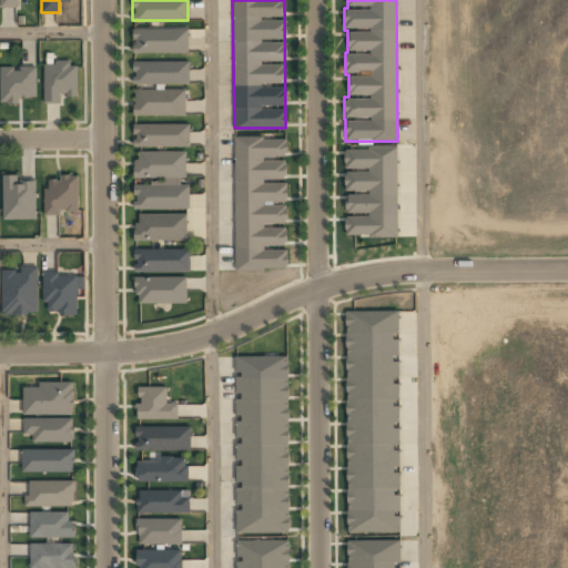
[(188,29),(132,29),(132,51),(188,51),(188,29)]
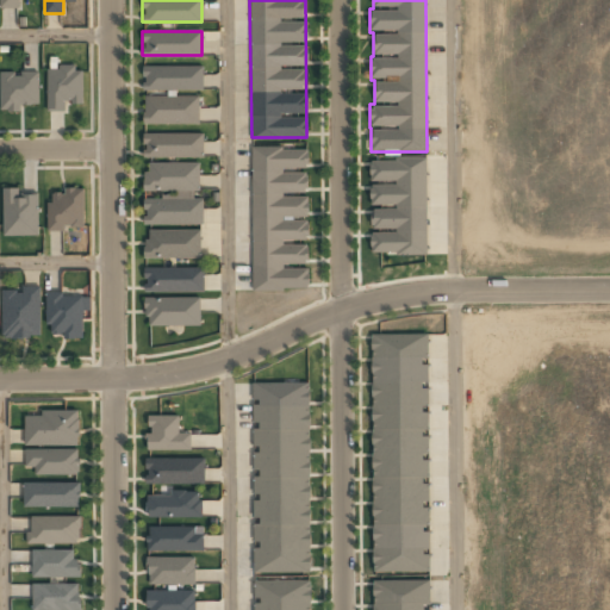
[(64,101),(81,101),(81,66),(47,66),(47,111),(64,111),(64,101)]
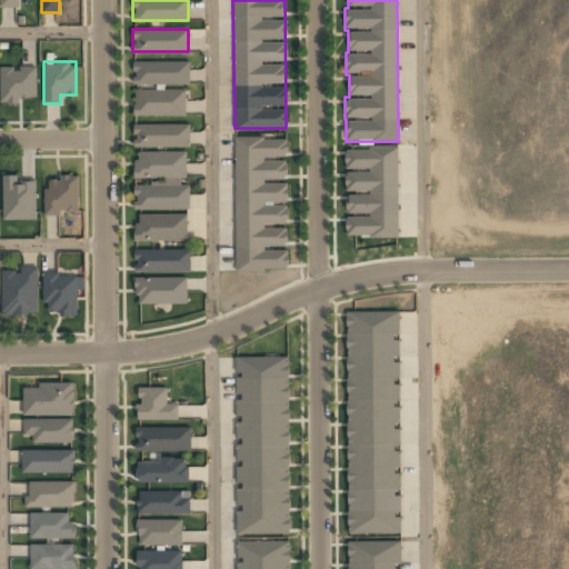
[(133,62),(133,82),(188,82),(188,62),(133,62)]
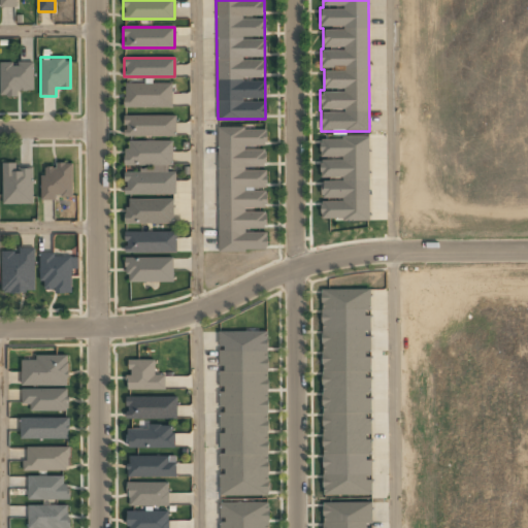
[(0,61),(0,93),(32,93),(32,61),(0,61)]
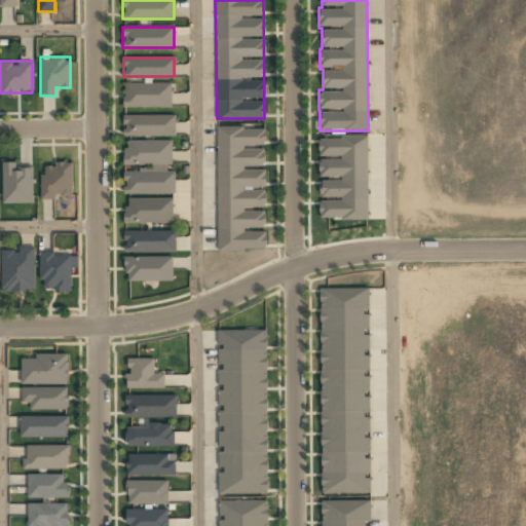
[(176,115),(124,114),(124,136),(175,136),(176,115)]
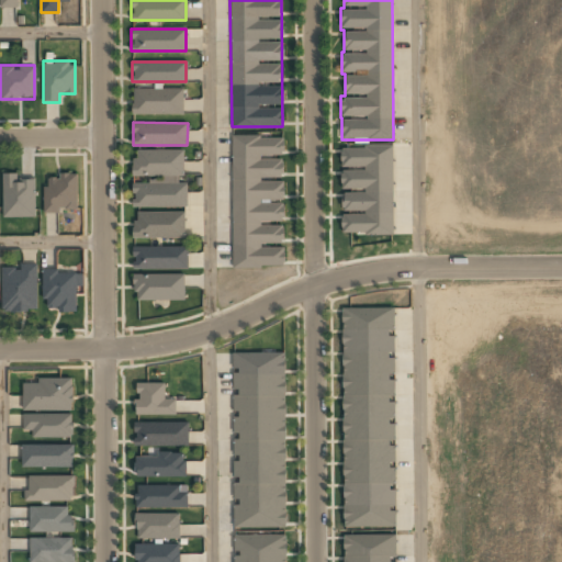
[(234,267),(284,266),(284,245),(283,245),(283,223),(284,223),(283,202),(261,203),(261,200),(284,199),(283,179),(283,158),(261,159),(261,155),(283,155),(283,135),(231,136),(234,267)]
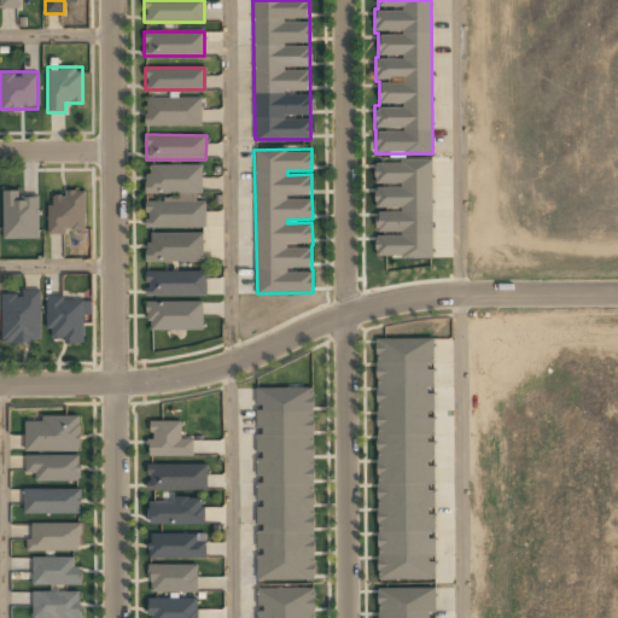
[(433,257),(431,159),(401,159),(401,162),(374,163),(375,186),(374,186),(375,210),(377,210),(378,234),(375,234),(375,258),(433,257)]
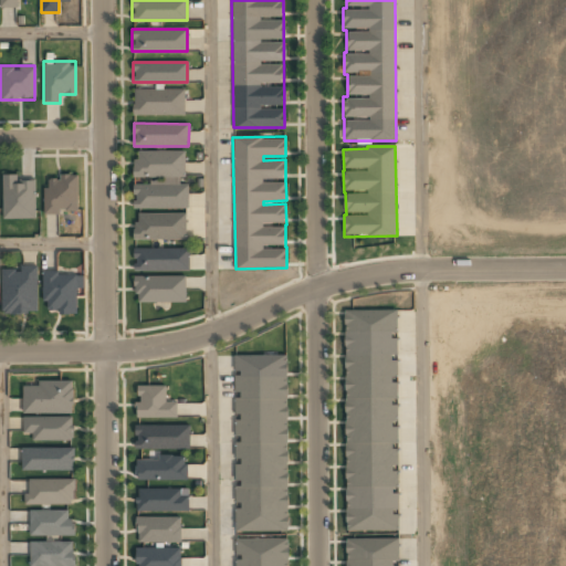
[(188,209),(188,184),(184,184),(185,152),(138,150),(138,160),(134,160),(133,178),(150,178),(150,184),(134,184),(134,208),(188,209)]
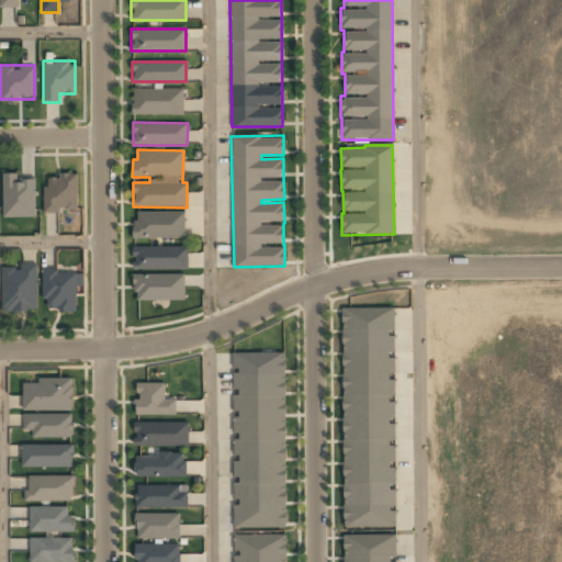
[(3,217),(35,216),(34,179),(18,179),(18,172),(2,173),(3,217)]
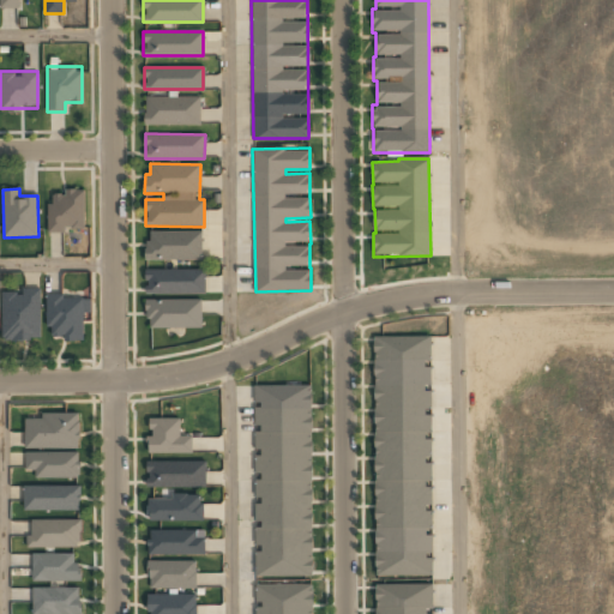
[(47,204),(48,232),(85,230),(84,190),(66,190),(66,194),(53,194),(53,204),(47,204)]
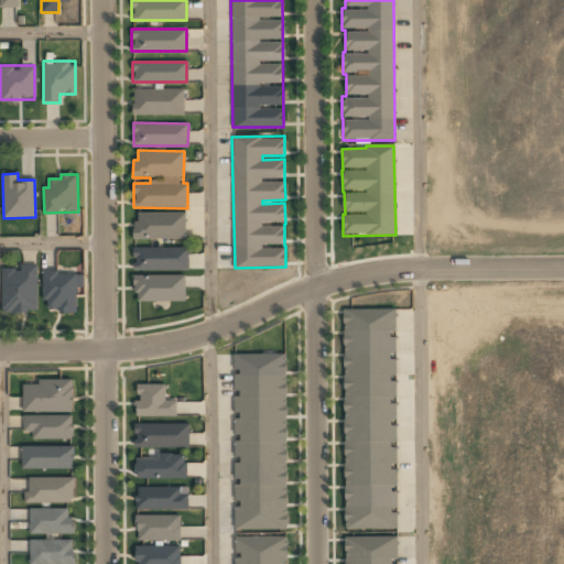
[(133,239),(185,238),(185,212),(138,213),(138,221),(133,221),(133,239)]
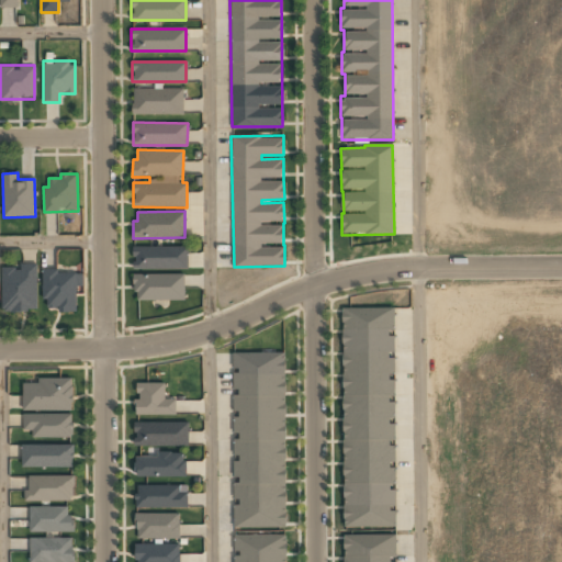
[(133,269),(189,269),(188,246),(133,247),(133,269)]
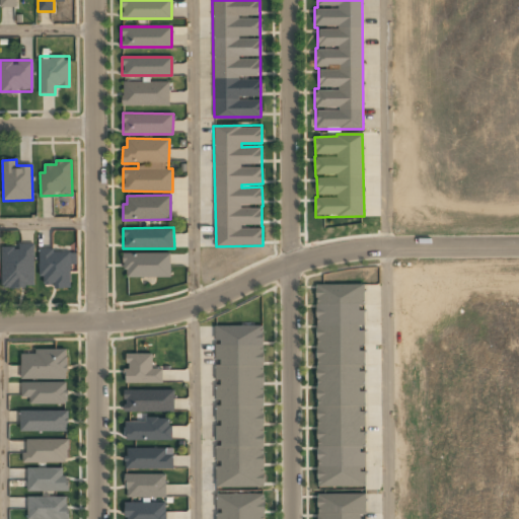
[(32,287),(31,245),(0,245),(1,287),(32,287)]
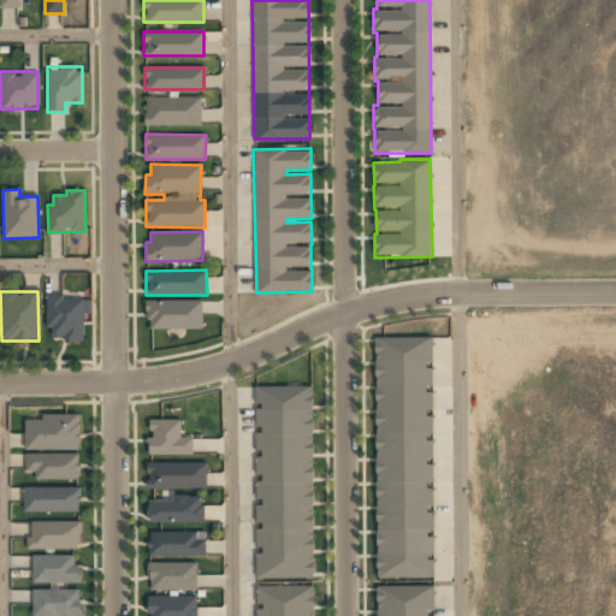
[(47,296),(47,339),(84,339),(84,296),(47,296)]
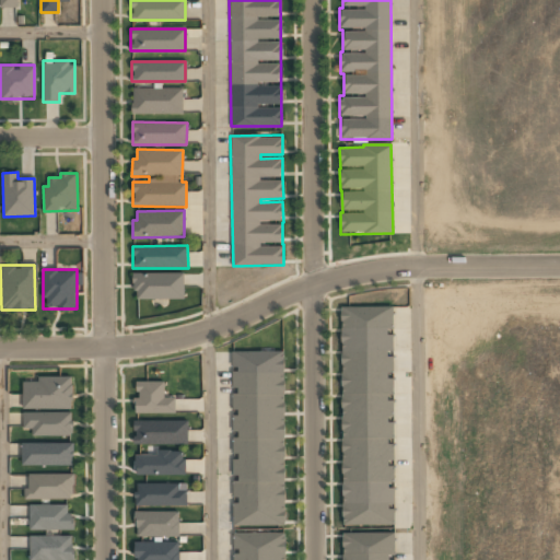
[(184,272),(133,273),(135,300),(184,299),(184,272)]
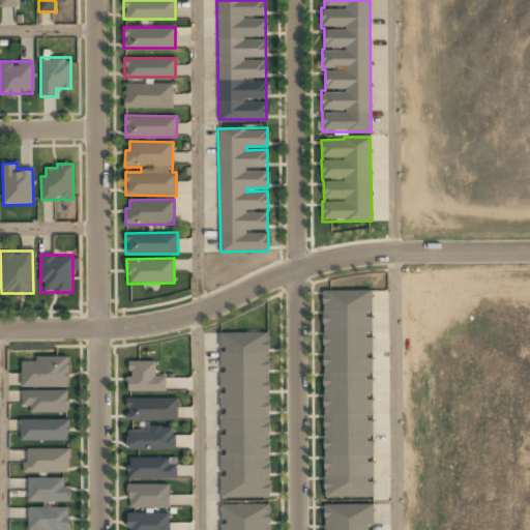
[(371,290),(322,290),(323,496),(372,496),(371,290)]
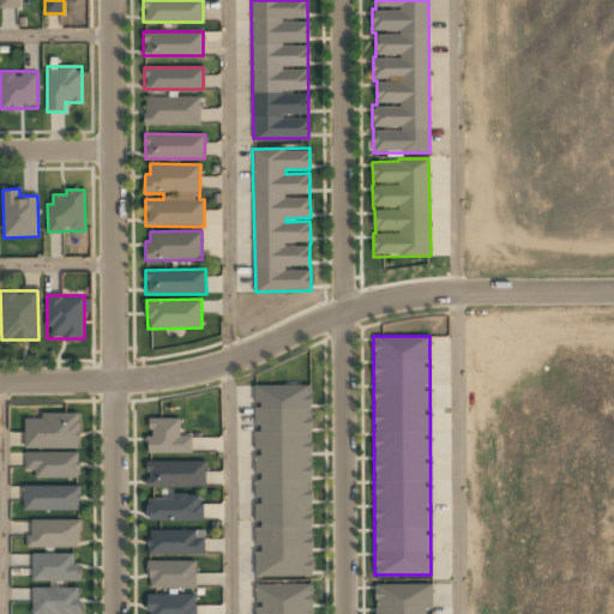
[(311,385),(254,385),(254,576),(311,576),(311,385)]
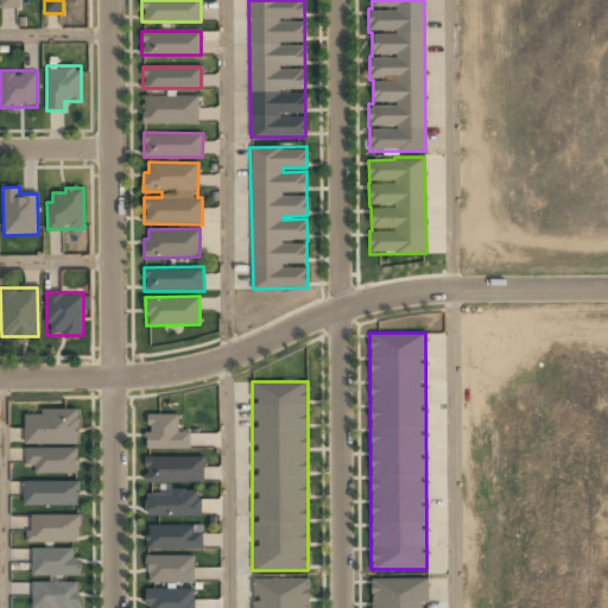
[(77,410),(24,410),(24,442),(77,442),(77,410)]
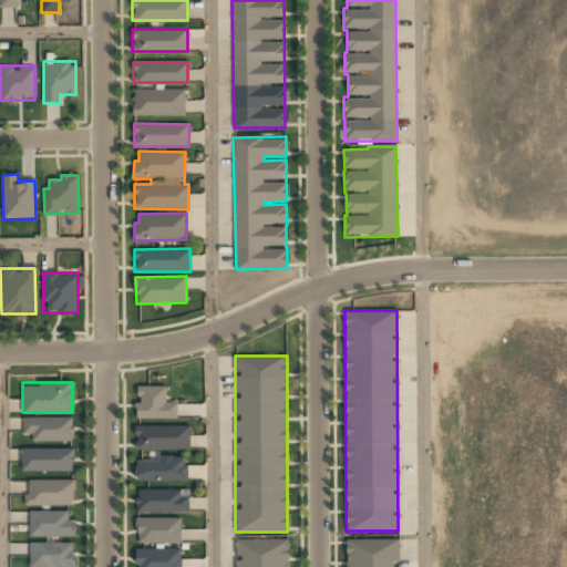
[(165,387),(135,387),(135,418),(176,418),(176,401),(165,401),(165,387)]
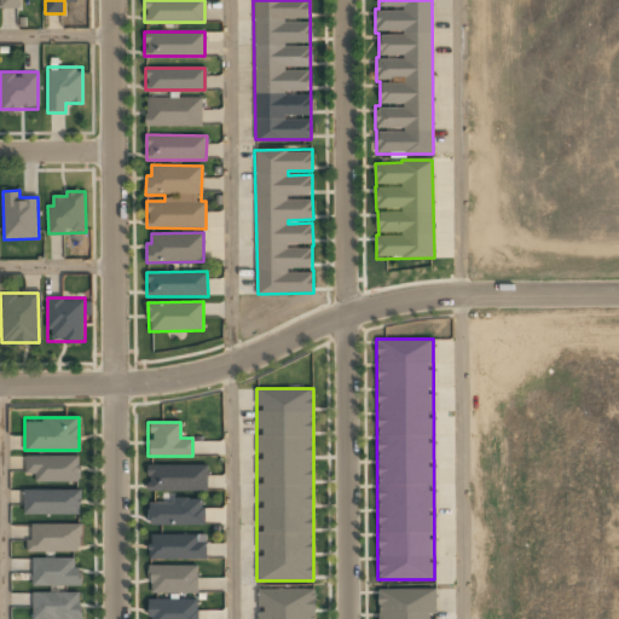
[(77,479),(77,455),(25,455),(25,479),(77,479)]
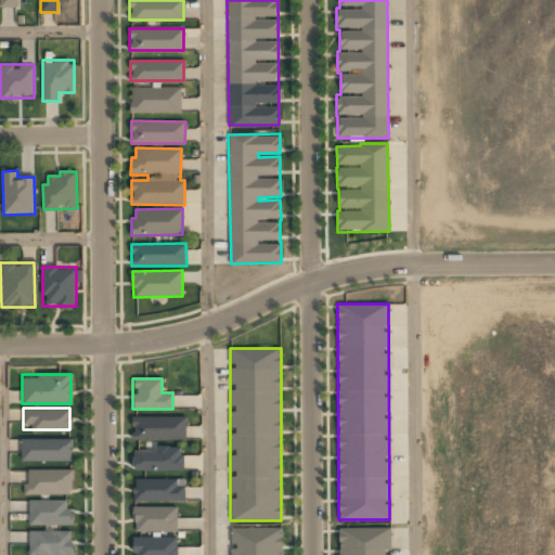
[(185,415),(131,415),(131,439),(185,439),(185,415)]
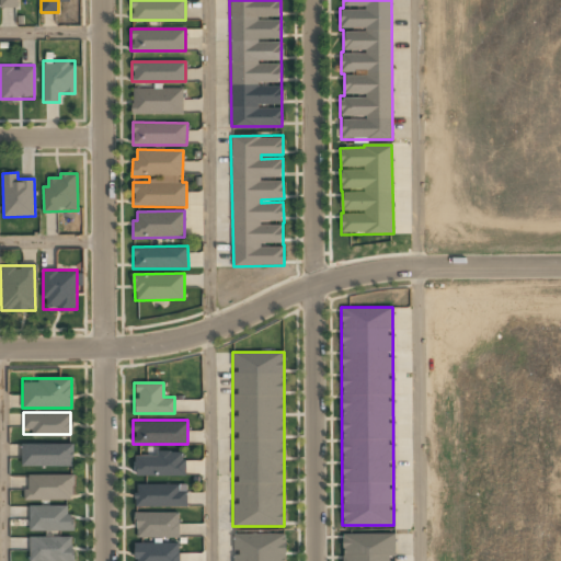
[(22,443),(22,465),(71,465),(71,443),(22,443)]
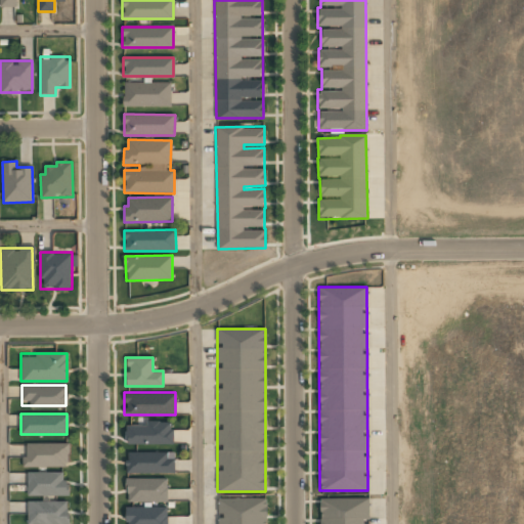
[(173,444),(173,423),(125,423),(125,444),(173,444)]
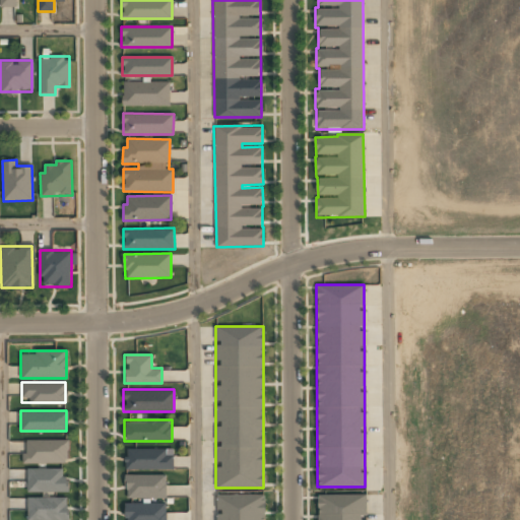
[(23,462),(67,462),(67,439),(23,439),(23,462)]
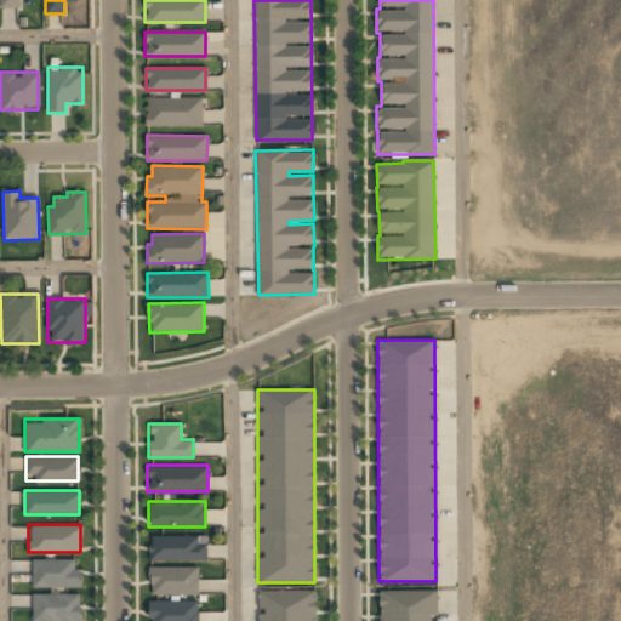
[(149,536),(149,560),(208,559),(206,536),(149,536)]
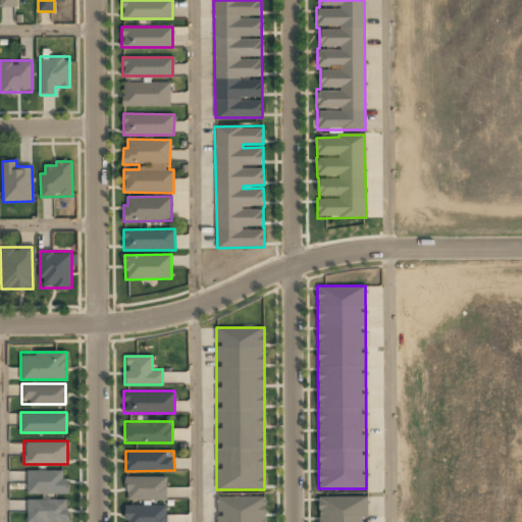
[(67,492),(67,469),(27,469),(27,492),(67,492)]
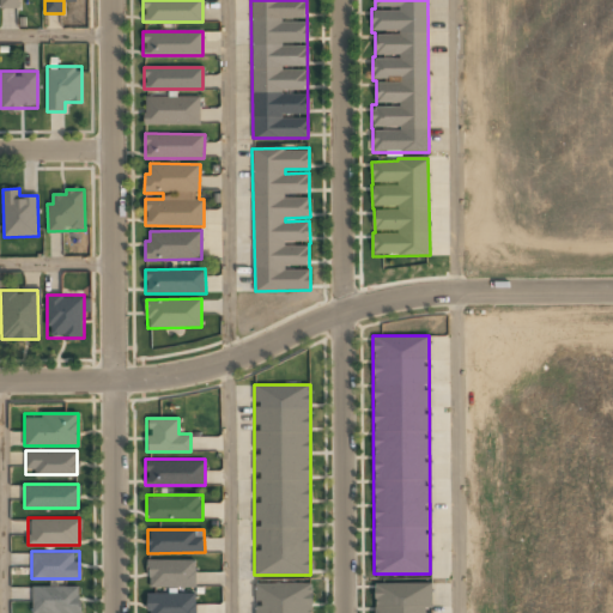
[(147,560),(195,559),(195,587),(147,587),(147,560)]
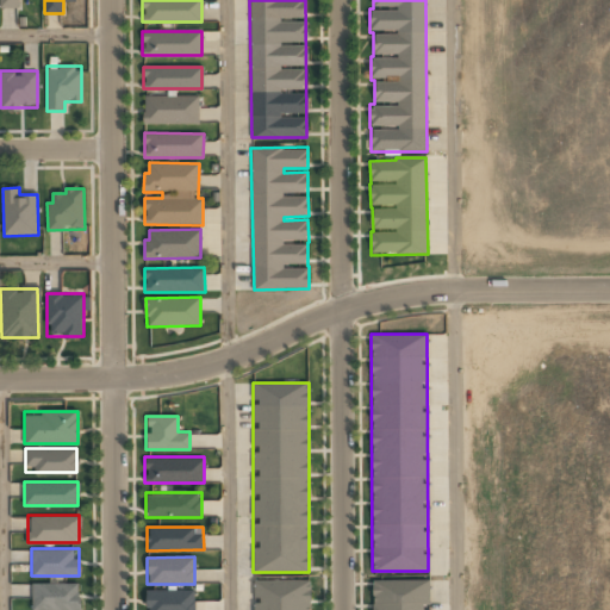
[(374,609),(429,609),(429,580),(374,580),(374,609)]
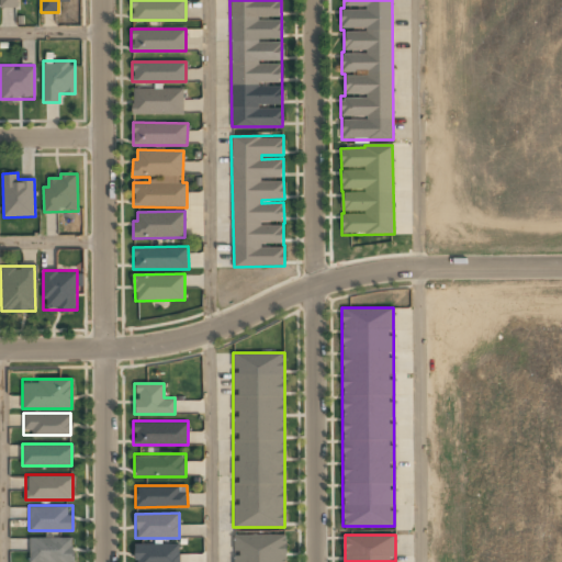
[(235,561),(277,561),(277,536),(236,536),(235,561)]
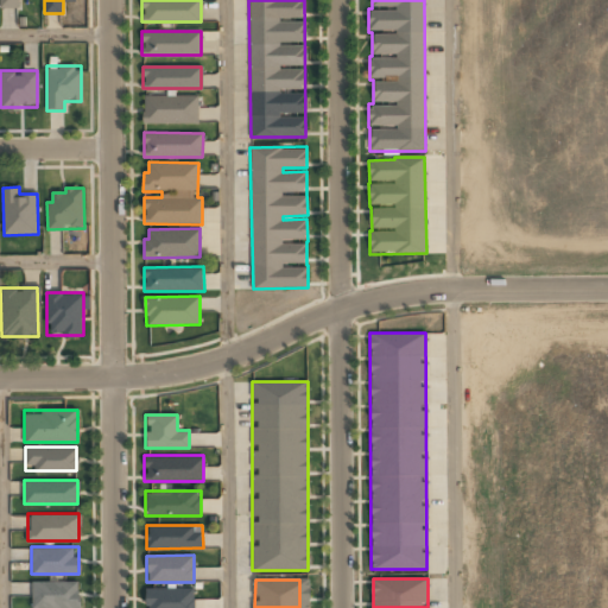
[(78,581),(31,581),(31,607),(78,607),(78,581)]
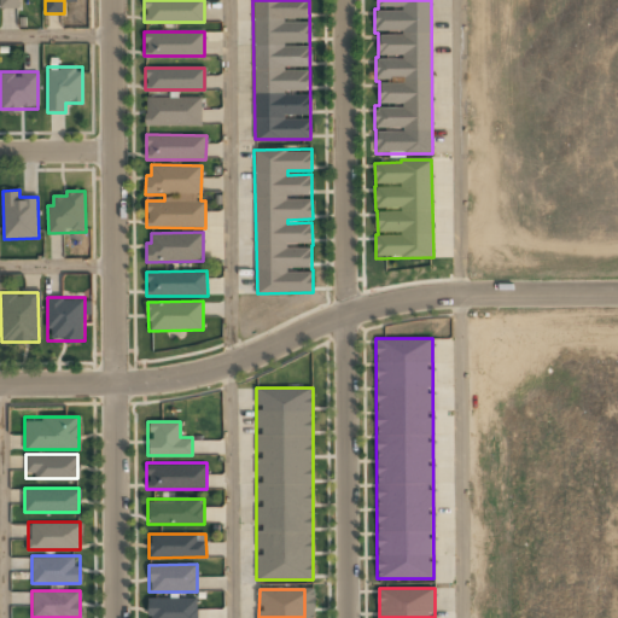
[(149,617),(149,599),(197,598),(197,617),(149,617)]
